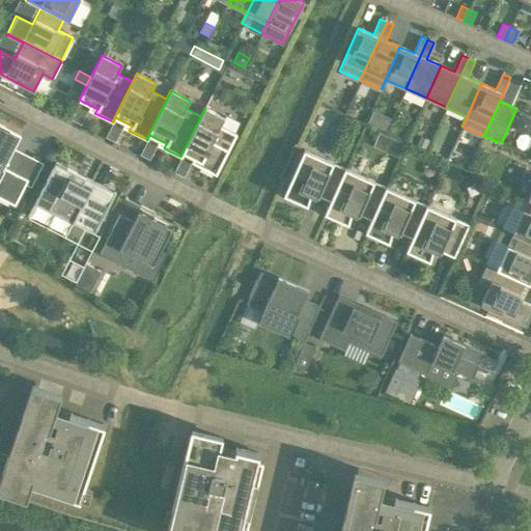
[(224,118),(205,108),(180,157),(182,158),(184,152),(200,161),(198,166),(216,174),(236,134),(220,126),(224,118)]
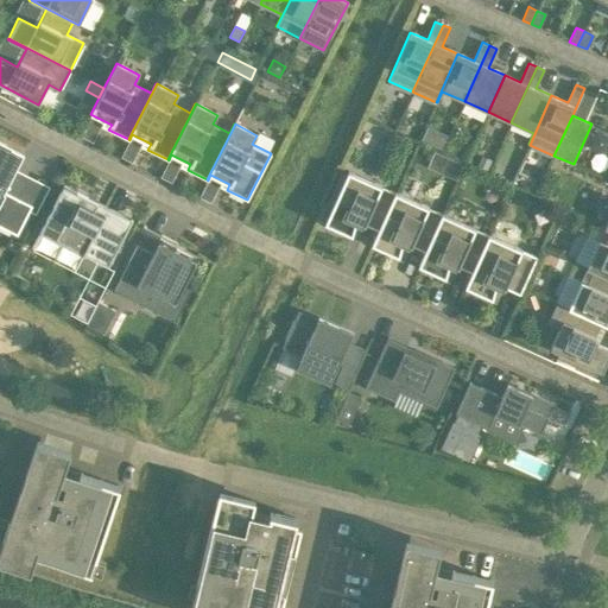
[(606,158),(607,144),(607,128),(593,127),(588,154),(606,158)]
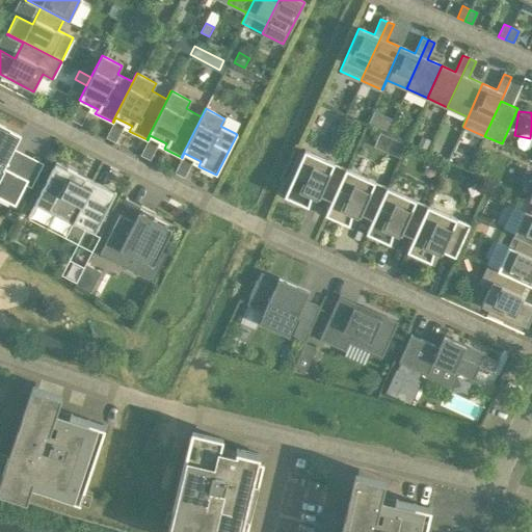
[(11,153),(14,150),(21,135),(0,124),(0,180),(2,182),(0,184),(0,197),(15,206),(28,180),(14,173),(22,158),(11,153)]
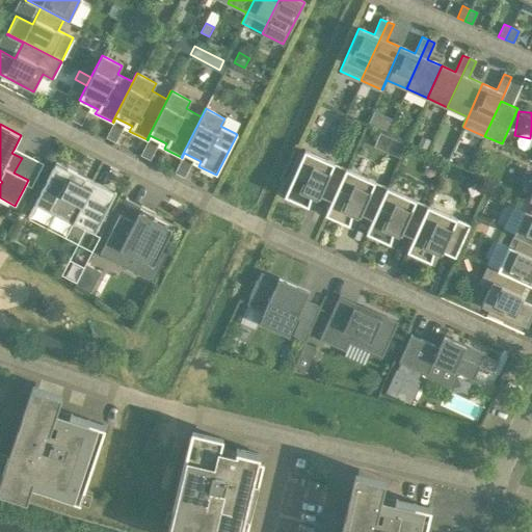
[(422,136),(417,145),(425,150),(429,140),(422,136)]
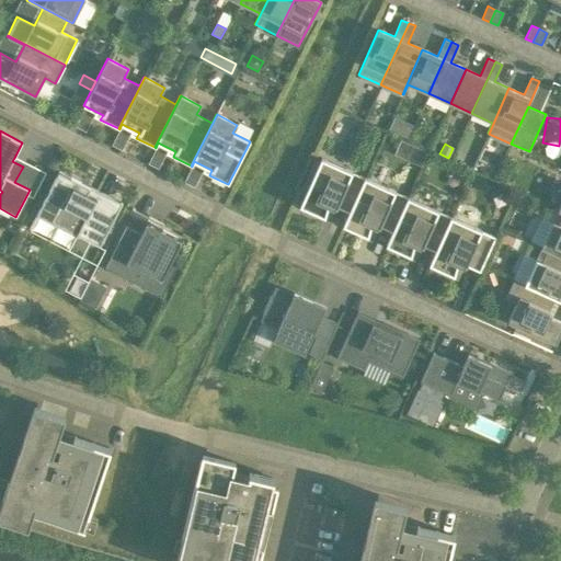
[(343,225),(344,226),(365,178),(321,158),(319,162),(315,160),(302,187),(307,190),(299,206),(323,217),(323,218),(324,218),(329,203),(348,213),(343,225)]
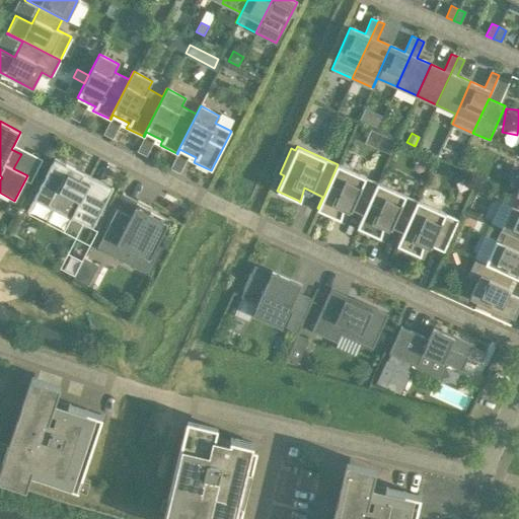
[(43,180),(33,198),(34,199),(92,228),(96,220),(109,194),(108,194),(81,178),(83,173),(54,158),(45,175),(44,174),(42,179),(43,180)]
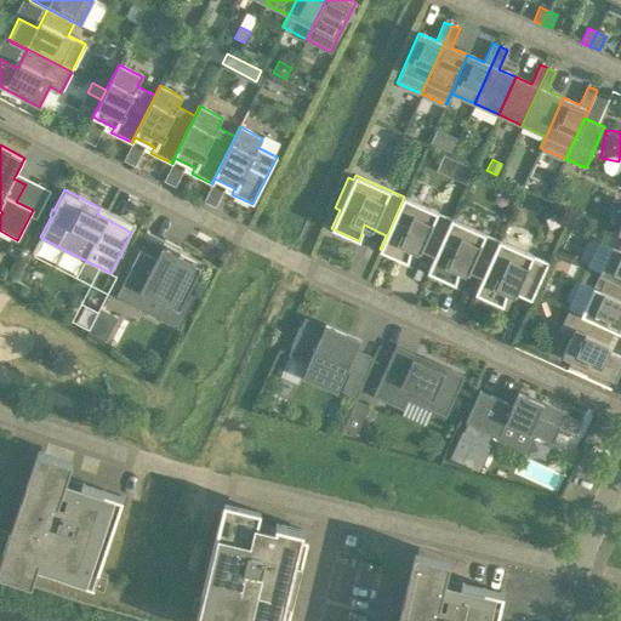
[(453,218),(404,197),(381,250),(405,261),(405,262),(406,262),(411,246),(433,257),(427,271),(428,272),(453,218)]
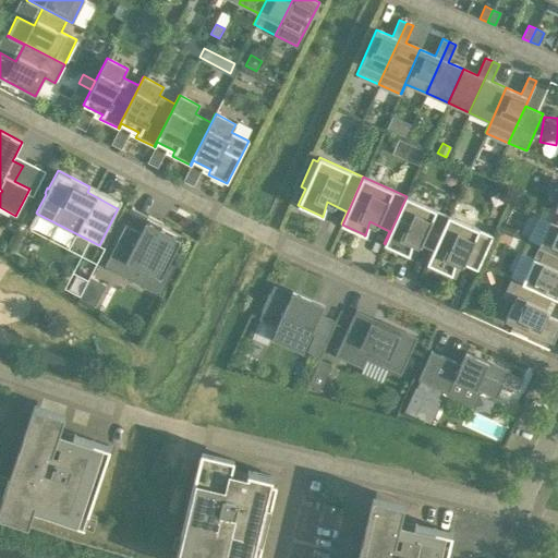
[(449,216),(407,196),(385,244),(408,254),(407,255),(408,255),(412,241),(433,251),(426,263),(427,264),(449,216)]
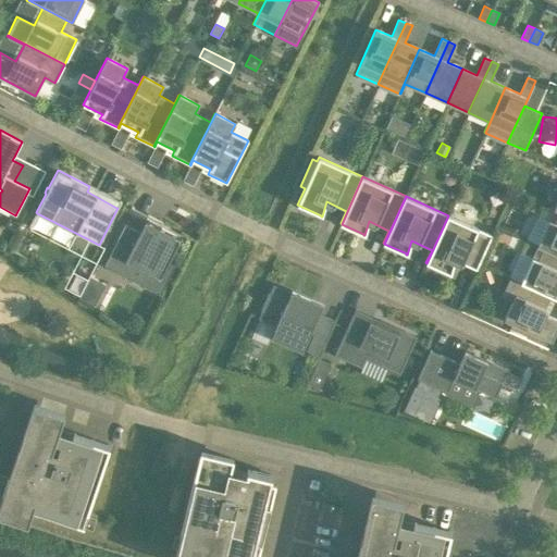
[(556,209),(554,208),(554,209),(556,210),(556,217),(554,223),(548,221),(537,245),(556,254),(556,209)]
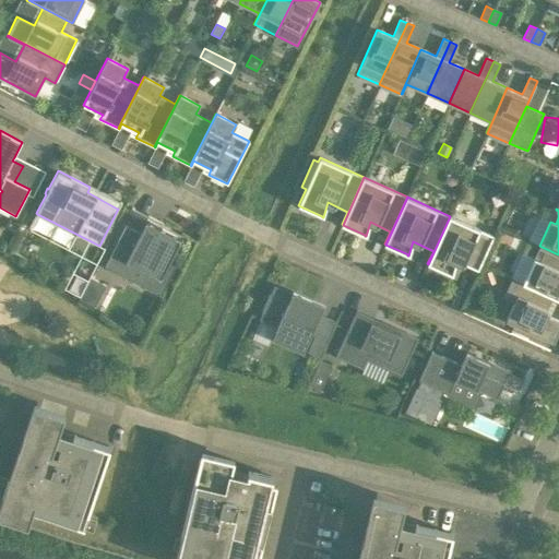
[(494,237),(450,216),(428,264),(451,274),(450,275),(452,275),(456,261),(478,271),(494,237)]
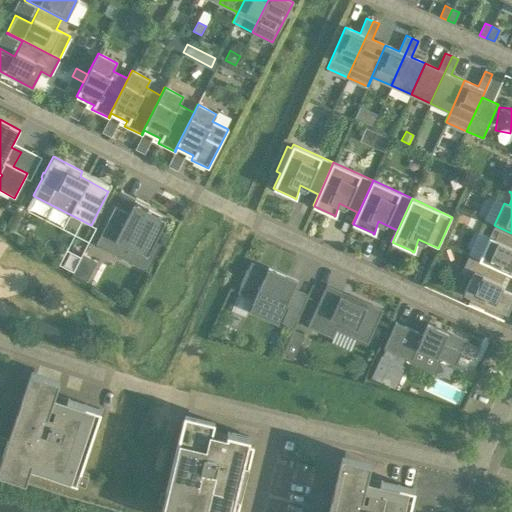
[(147,256),(155,240),(166,219),(147,209),(133,202),(128,213),(115,207),(96,244),(121,258),(128,246),(147,256)]
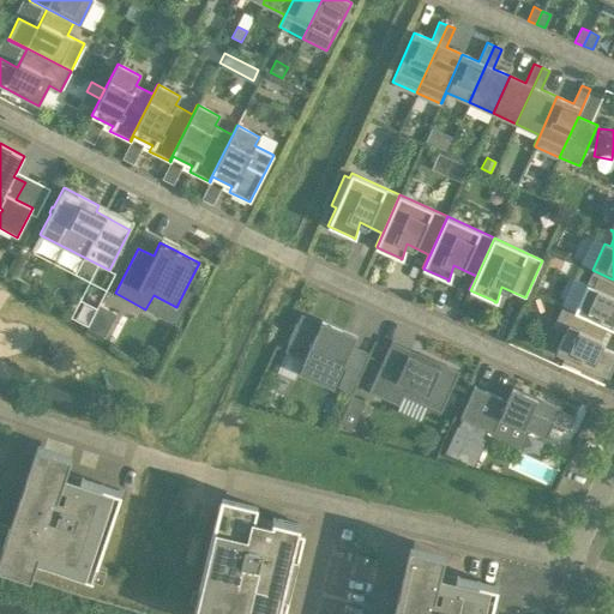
[(613,280),(593,270),(593,271),(599,274),(593,287),(587,283),(575,311),(563,305),(563,306),(613,329),(613,280)]
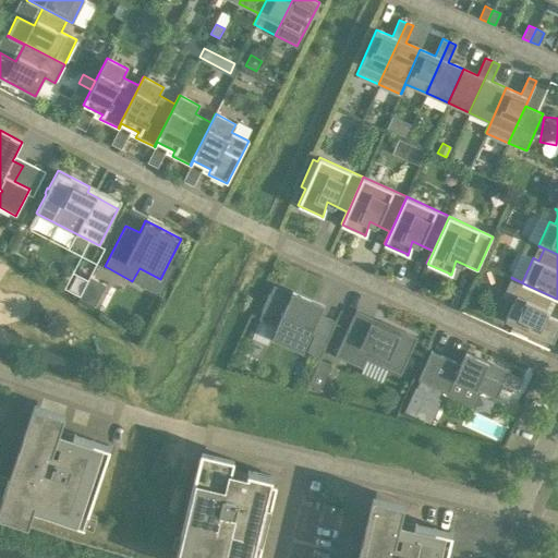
[(77,293),(93,262),(79,254),(63,287),(77,293)]
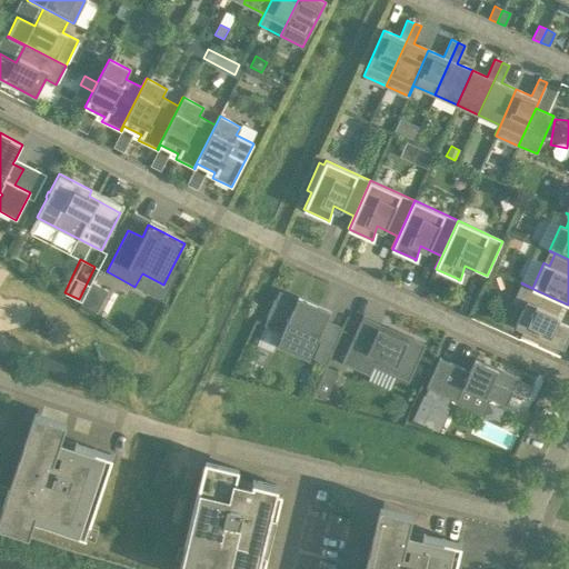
[(97,312),(108,290),(92,282),(80,303),(97,312)]
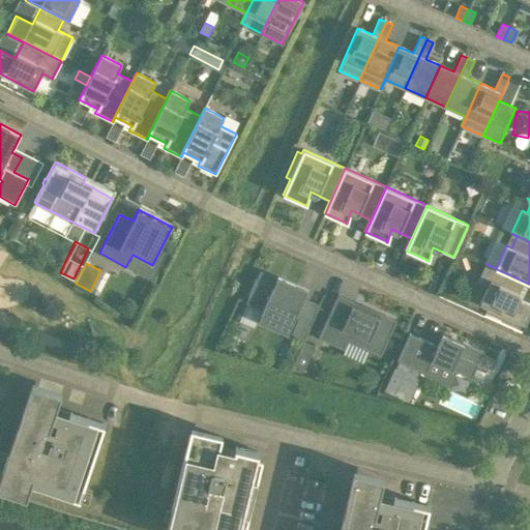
[(529,285),(529,284),(486,264),(477,282),(488,287),(479,304),(525,325),(529,313),(529,304),(517,298),(524,283),(529,285)]
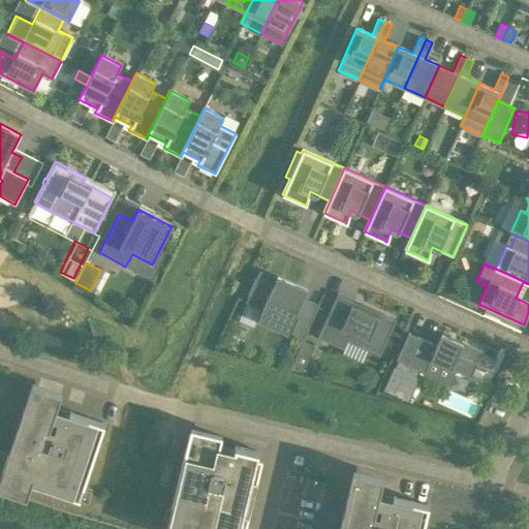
[(277,276),(276,277),(259,270),(255,279),(254,279),(248,294),(245,302),(261,310),(256,321),(287,335),(296,315),(303,298),(307,289),(277,276)]
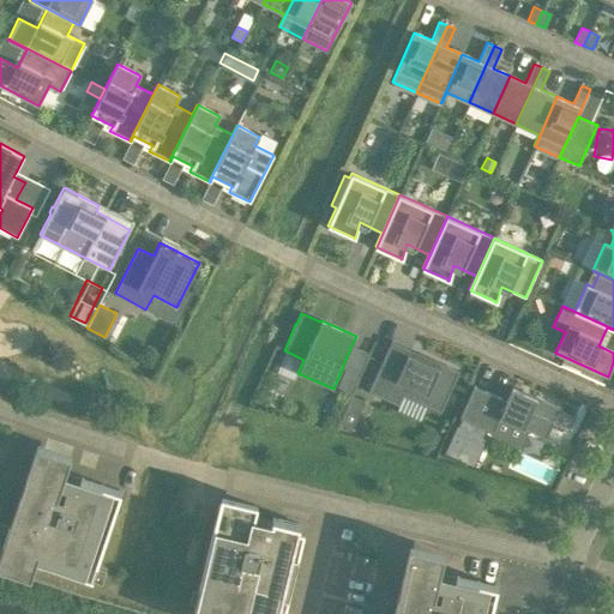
[(390,347),(392,341),(391,341),(368,391),(398,405),(403,395),(407,386),(445,403),(459,371),(419,353),(414,365),(405,361),(408,355),(390,347)]
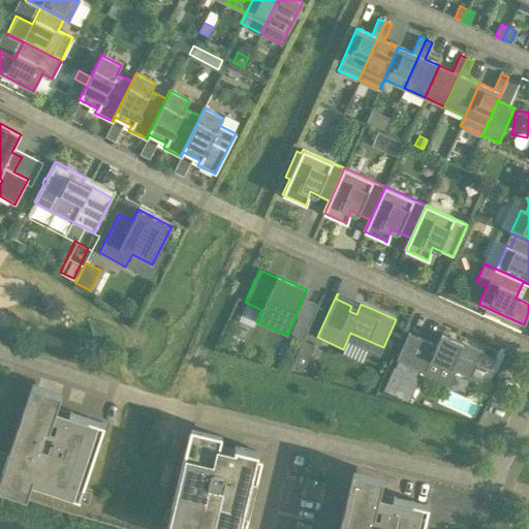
[(310,322),(298,317),(290,334),(303,339),(310,322)]
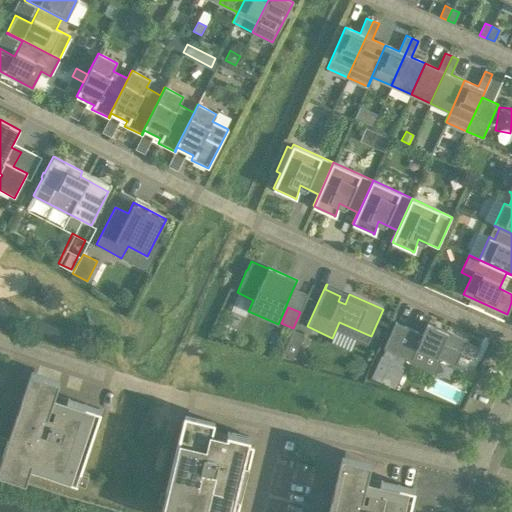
[(395,322),(383,348),(411,361),(417,349),(437,358),(437,357),(456,366),(461,353),(474,359),(479,347),(467,341),(467,340),(446,330),(446,332),(439,329),(440,327),(435,325),(434,327),(427,323),(421,336),(417,335),(418,332),(395,322)]
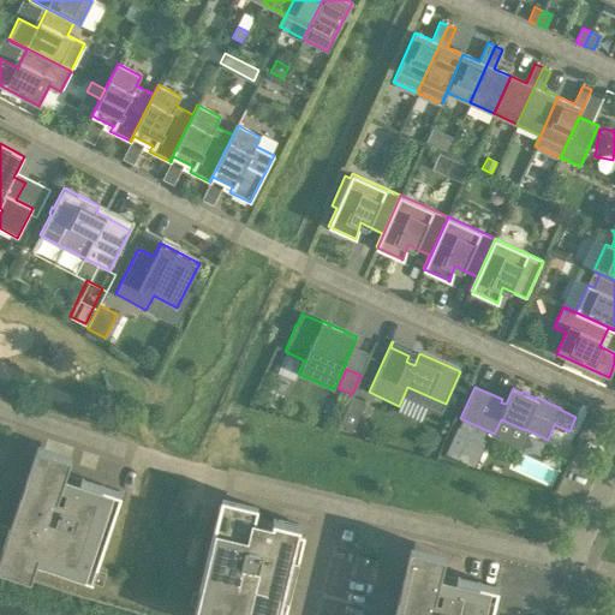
[(362,412),(347,406),(339,424),(353,430),(362,412)]
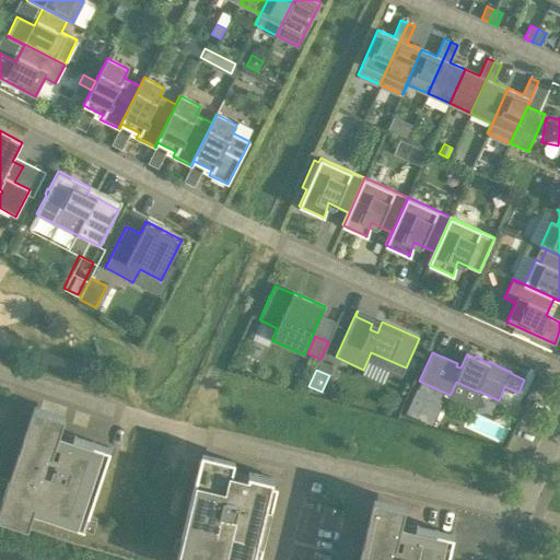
[(443,399),(416,387),(405,412),(432,424),(443,399)]
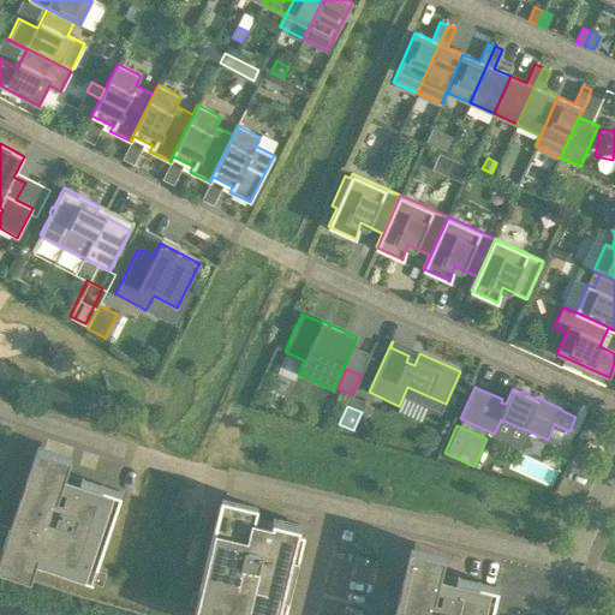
[(79,483),(63,478),(71,454),(40,443),(0,560),(0,565),(33,577),(39,559),(52,563),(52,565),(91,578),(121,491),(81,478),(79,483)]
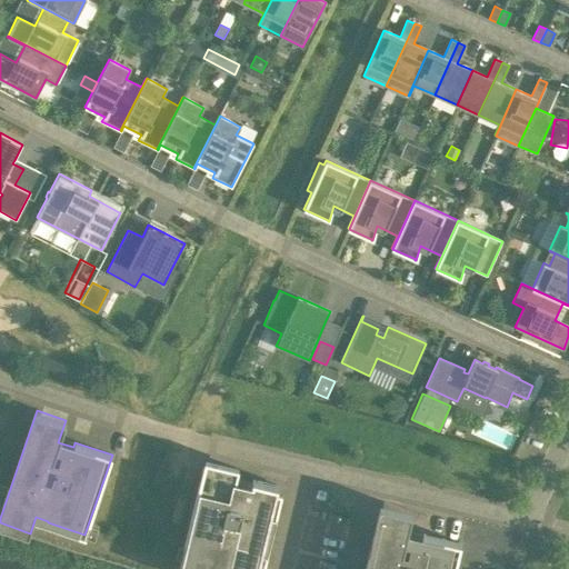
[(263,568),(281,497),(275,496),(278,485),(252,478),(251,482),(235,479),(238,467),(205,458),(177,568),(263,568)]
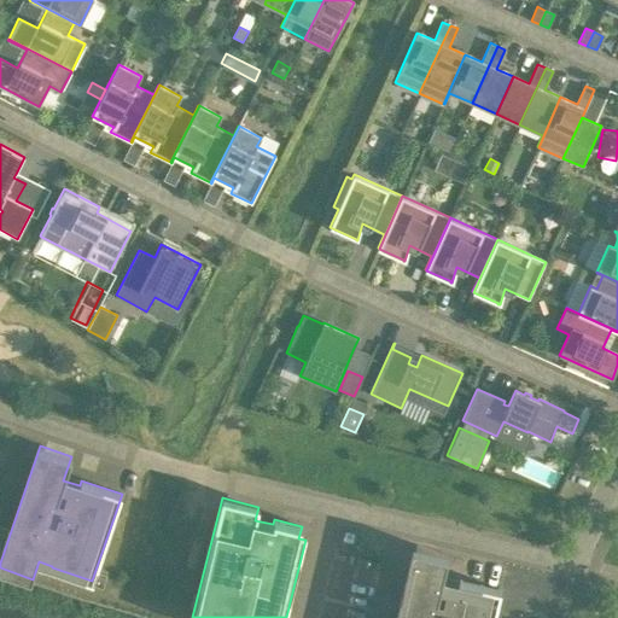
[(458,586),(441,581),(442,576),(445,576),(450,558),(415,549),(398,617),(493,617),(500,589),(459,579),(458,586)]
